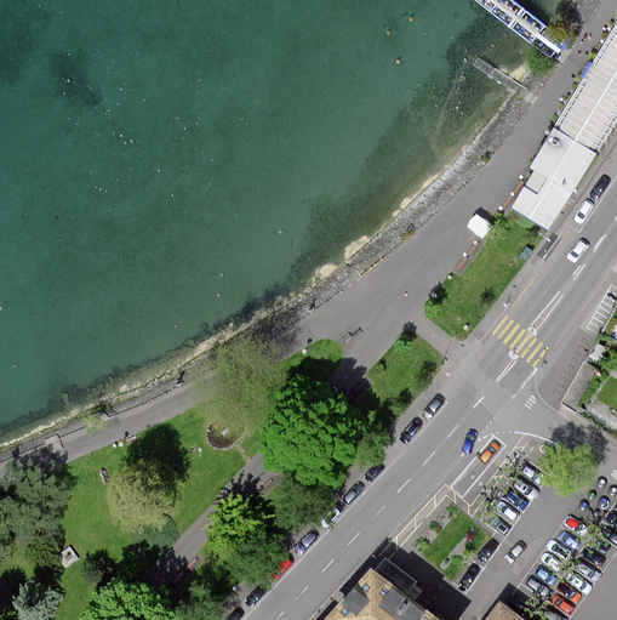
[(616,112),(616,22),(529,169),(533,171),(512,206),(547,228),(616,112)]
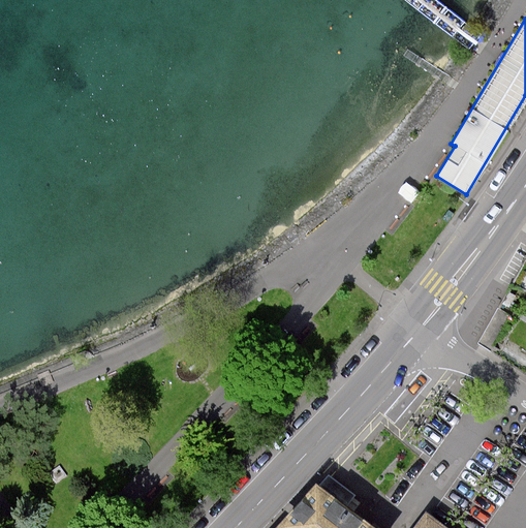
[(508,292),(501,305),(506,308),(514,298),(508,292)]
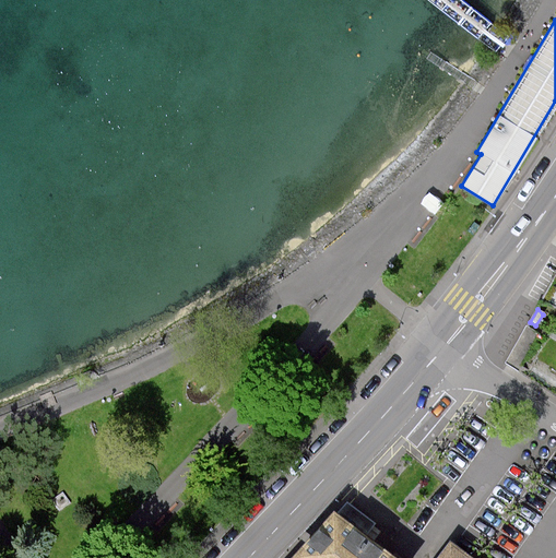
[(336,510),(295,557),(400,557),(367,534),(373,524),(346,502),(336,510)]
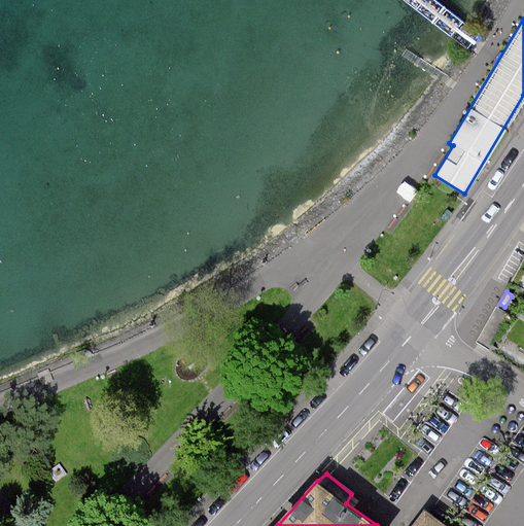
[(424,509),(411,525),(447,525),(426,511),(424,509)]
